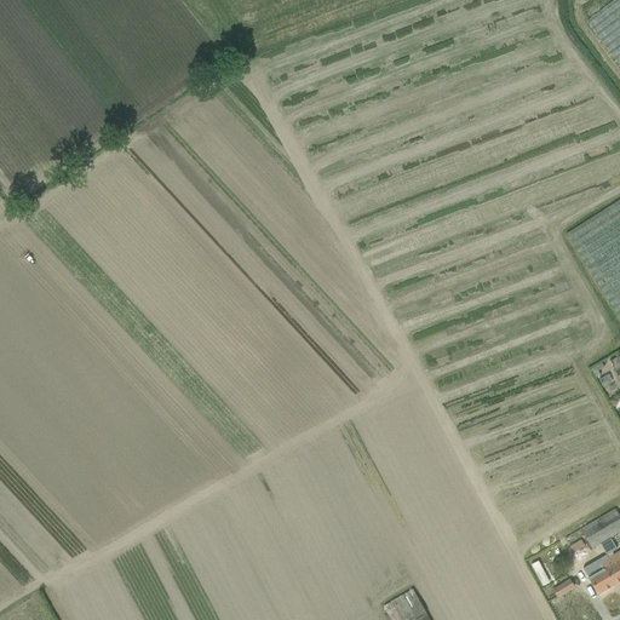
[(619,0),(618,0),(586,24),(619,69),(619,0)]
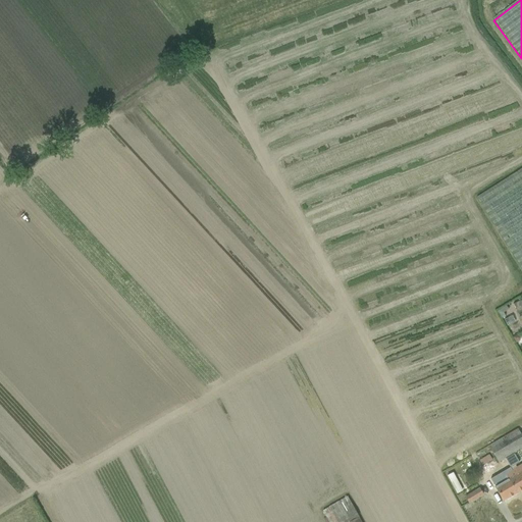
[(521,270),(521,167),(475,197),(521,270)]
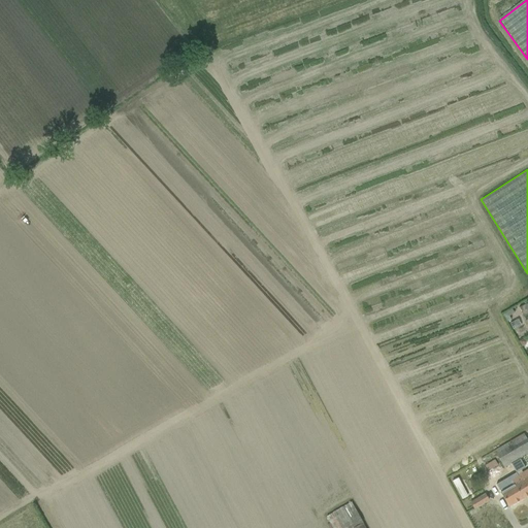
[(527,306),(526,303),(519,307),(523,317),(527,314),(527,306)]
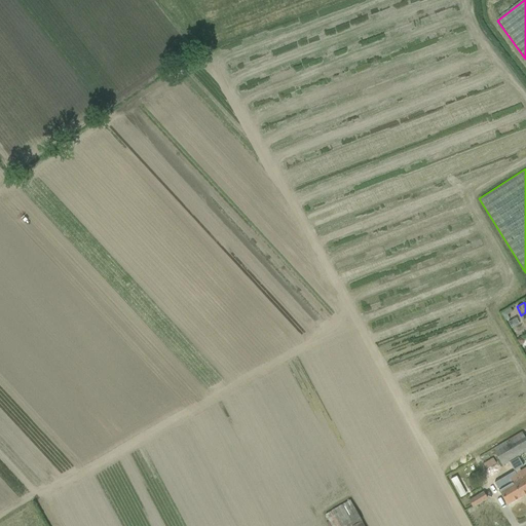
[(501,466),(509,462),(517,457),(525,451),(525,441),(521,433),(492,449),(501,466)]
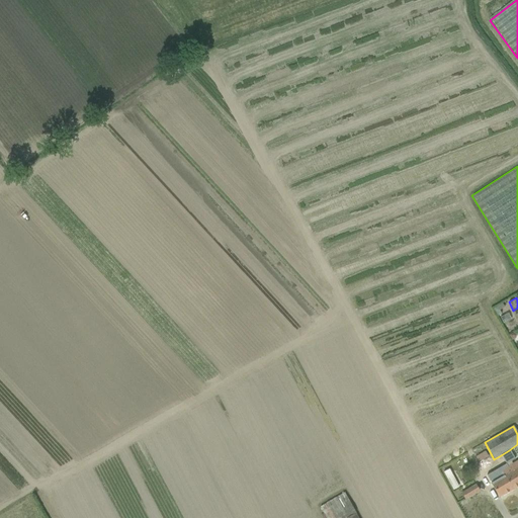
[(517,486),(517,460),(512,464),(510,461),(514,458),(509,450),(501,455),(508,466),(501,470),(503,473),(497,477),(498,479),(491,484),(494,489),(499,497),(517,486)]
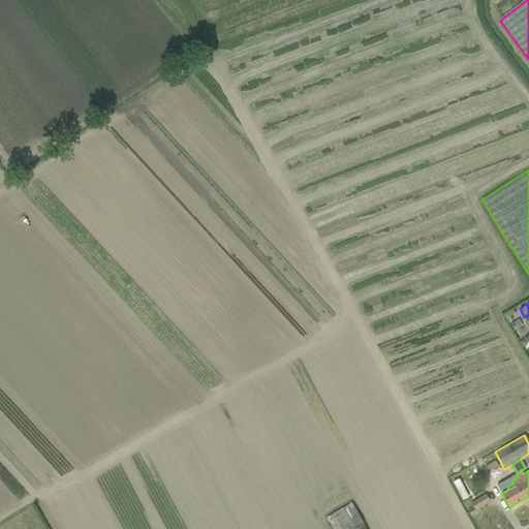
[(498,466),(495,461),(485,466),(489,471),(498,466)]
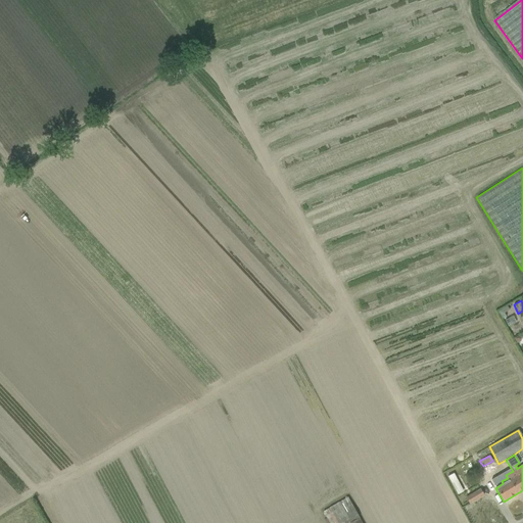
[(447,476),(458,494),(462,491),(453,473),(447,476)]
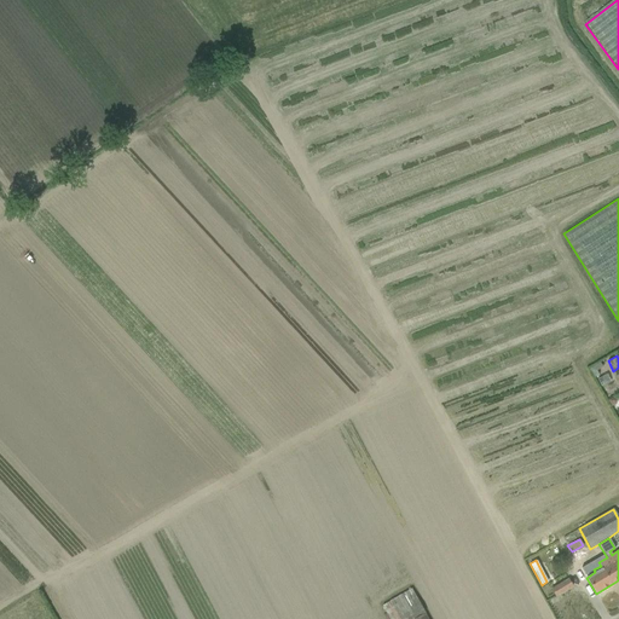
[(388,618),(427,618),(405,578),(375,595),(388,618)]
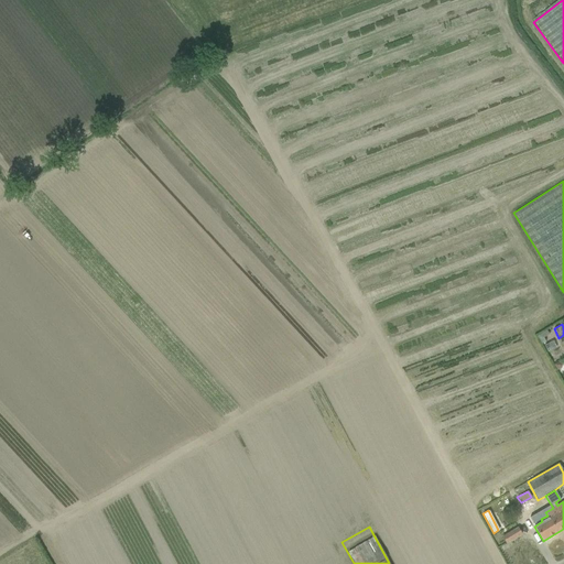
[(521,534),(518,528),(501,537),(505,543),(521,534)]
